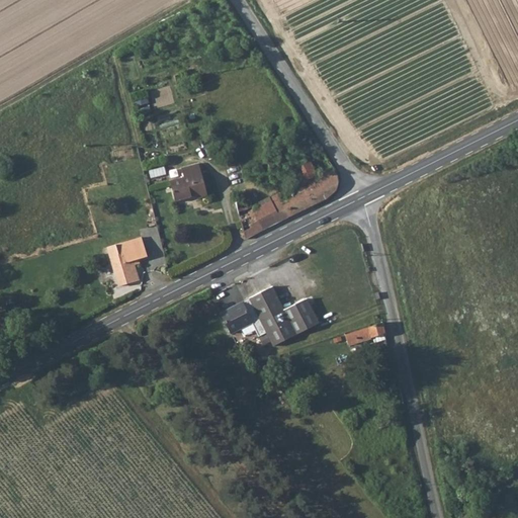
[(306,135),(311,132),(303,118),(297,121),(306,135)]
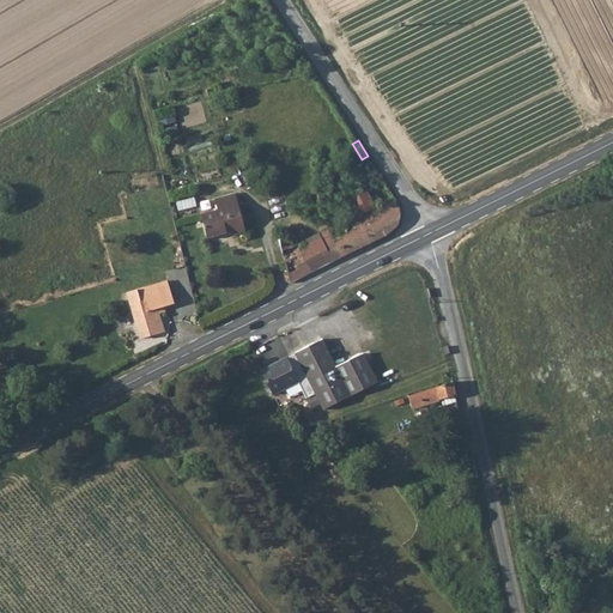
[(369,177),(378,173),(372,163),(365,168),(369,177)]
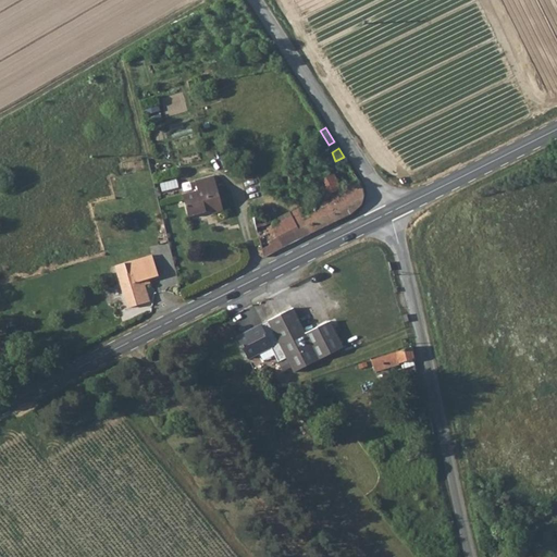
[(201,189),(186,193),(190,214),(213,210),(213,212),(225,210),(217,173),(198,177),(201,189)]
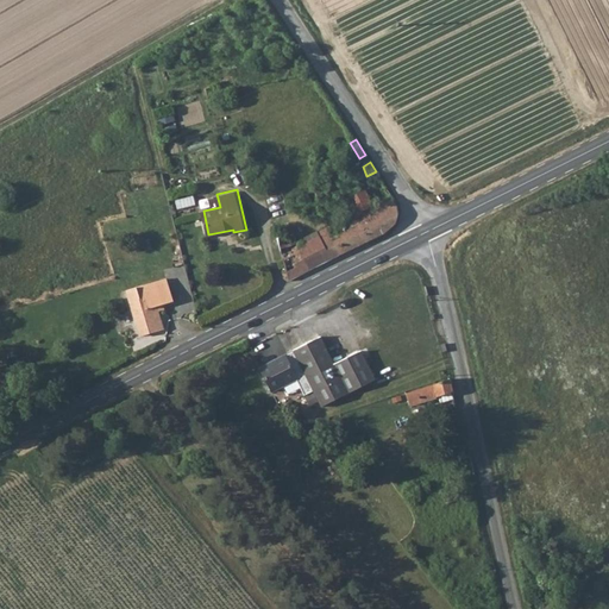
[(349,199),(356,215),(374,207),(365,192),(349,199)]
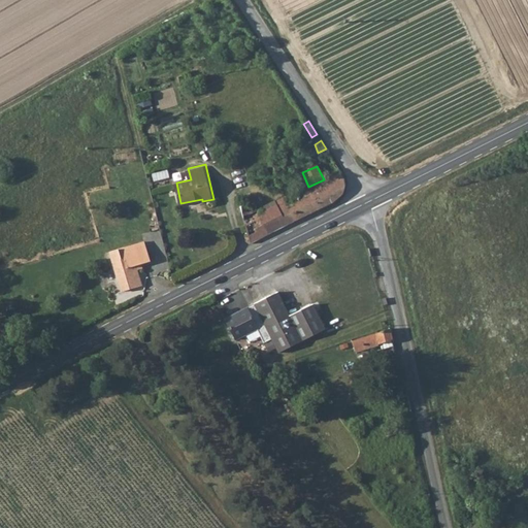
[(253,174),(254,178),(268,175),(267,168),(263,169),(263,172),(253,174)]
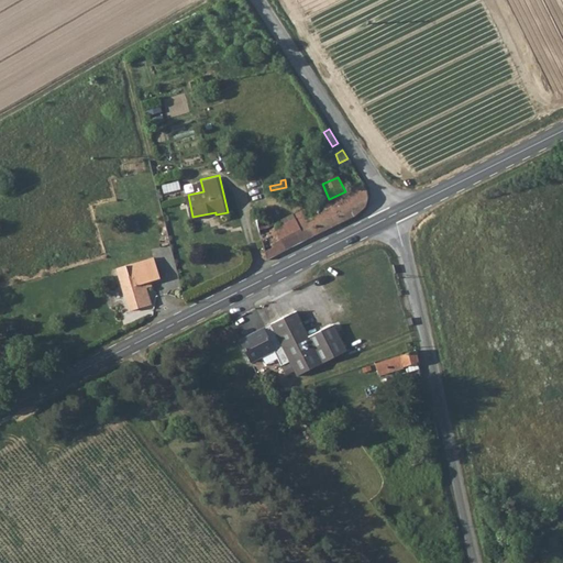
[(368,194),(366,187),(363,183),(345,191),(356,214),(363,210),(366,206),(368,199),(368,194)]
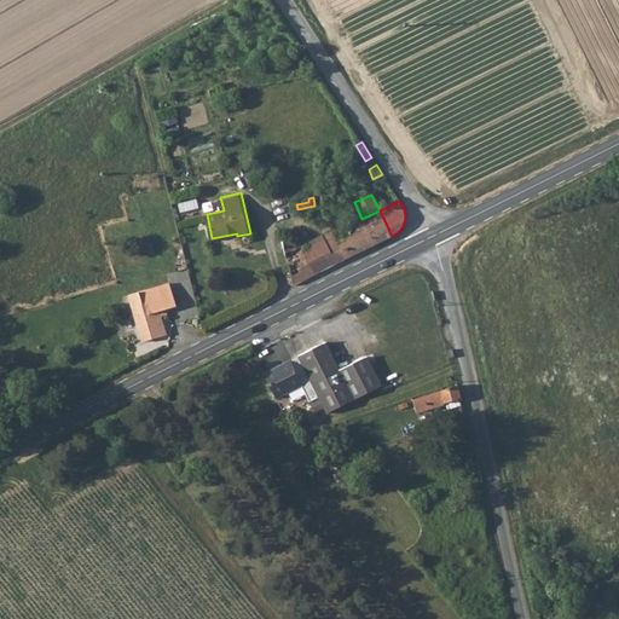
[(362,219),(325,238),(327,241),(330,247),(336,243),(346,259),(392,236),(380,210),(362,219)]
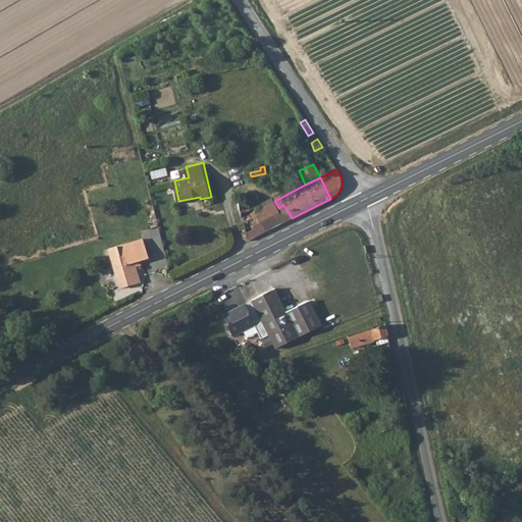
[(275,203),(264,208),(256,211),(252,197),(238,202),(249,240),(285,222),(278,208),(275,203)]
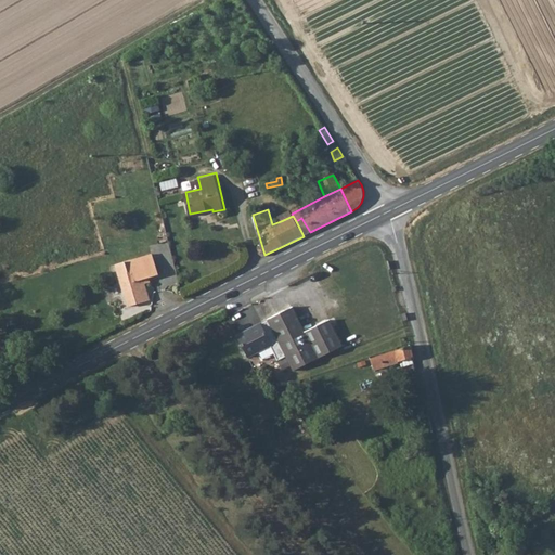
[(293,216),(292,214),(291,213),(280,218),(281,221),(293,216)]
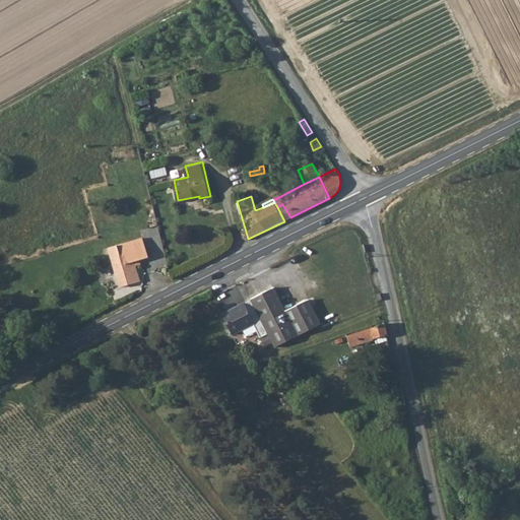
[(277,207),(284,221),(290,217),(282,204),(277,207)]
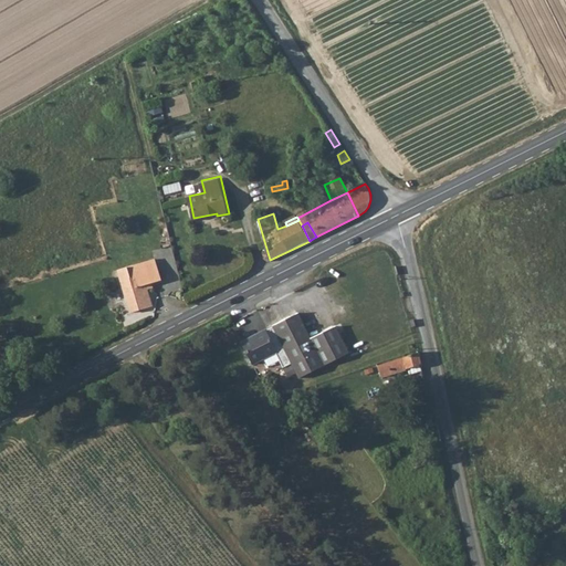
[(149,258),(114,269),(118,282),(132,278),(129,271),(146,265),(148,272),(153,271),(149,258)]
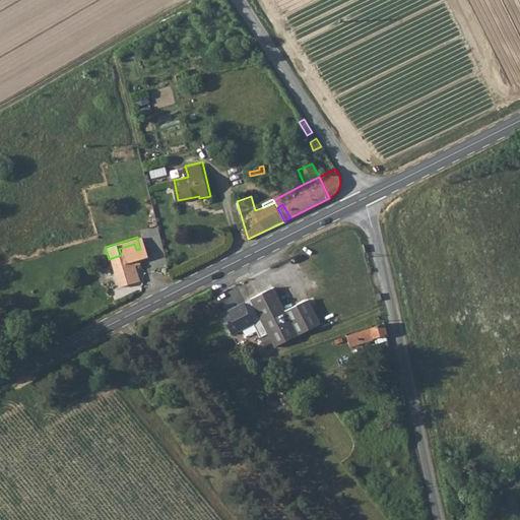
[(121,255),(109,259),(111,266),(113,265),(120,286),(139,279),(135,264),(144,262),(140,249),(136,250),(134,244),(119,249),(121,255)]
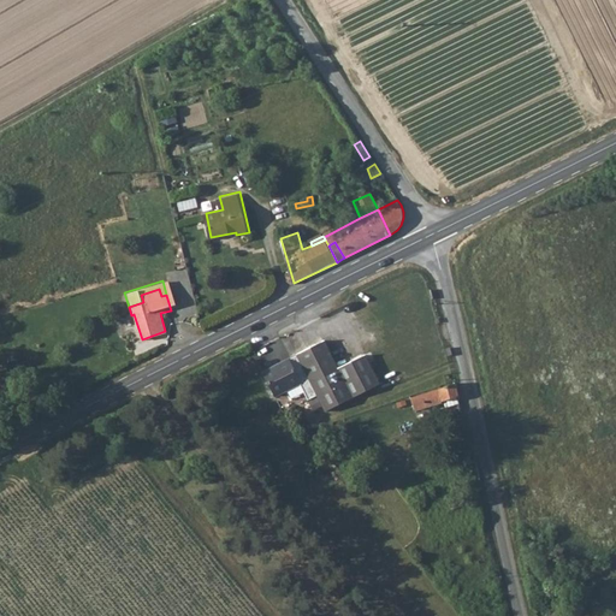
[(321,395),(374,368),(369,354),(341,368),(327,341),(300,354),(300,355),(321,395)]
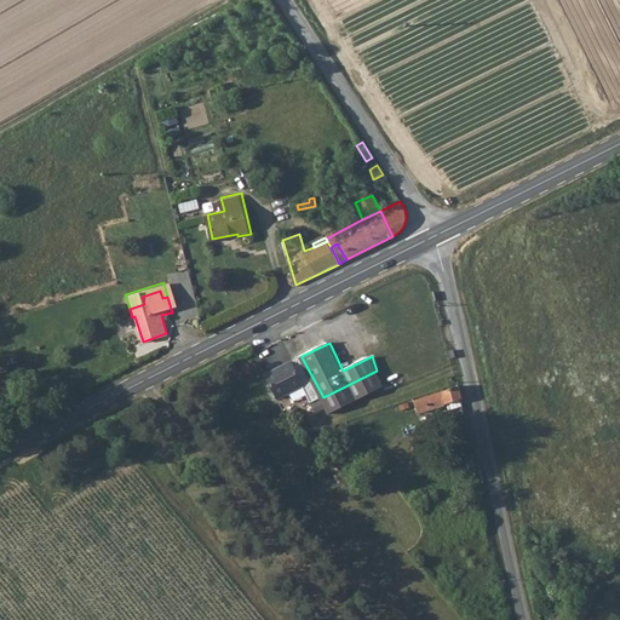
[(314,401),(323,397),(302,357),(292,363),(292,362),(267,373),(279,397),(305,385),(314,401)]
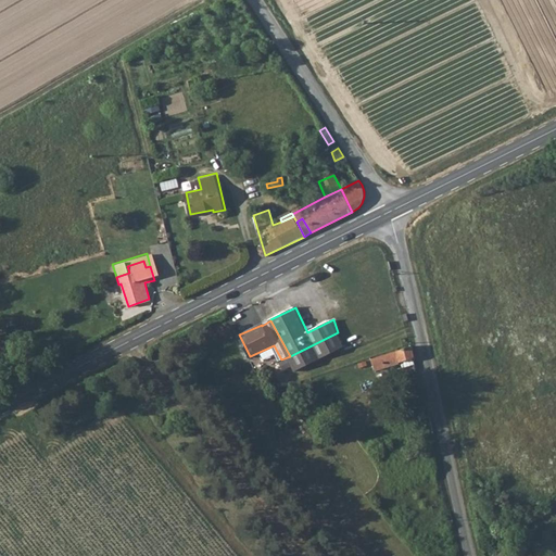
[(338,332),(290,356),(298,370),(345,349),(338,332)]
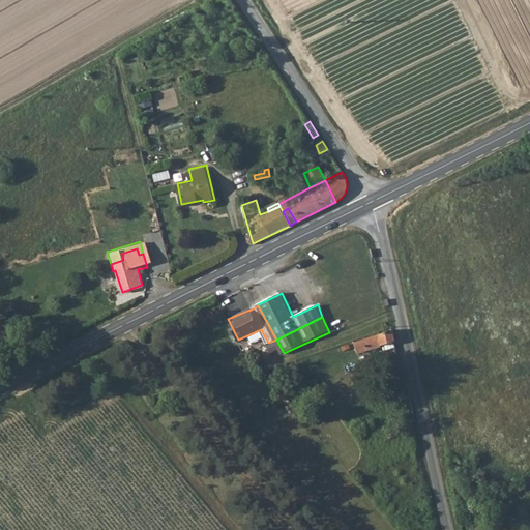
[(396,341),(394,329),(355,343),(359,353),(396,341)]
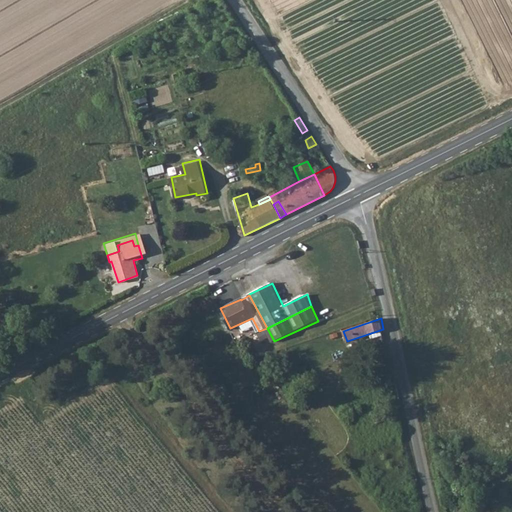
[(367,342),(362,347),(377,360),(381,356),(378,353),(379,352),(367,342)]
